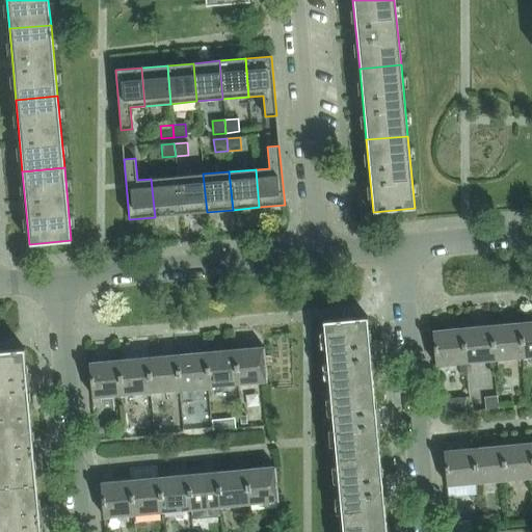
[(203,174),(177,177),(181,214),(207,212),(203,174)]
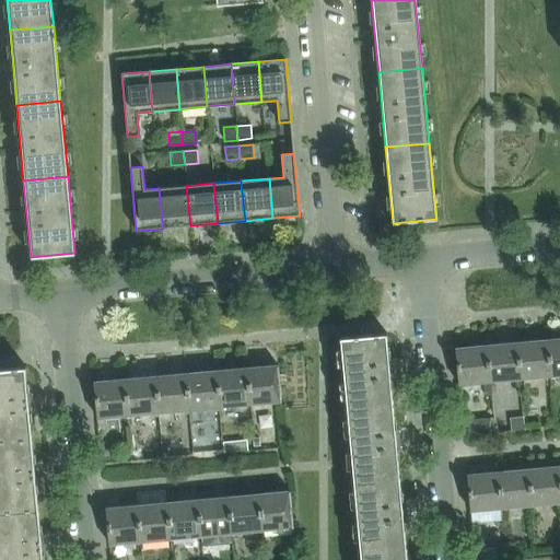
[(163,229),(190,225),(186,186),(159,188),(163,229)]
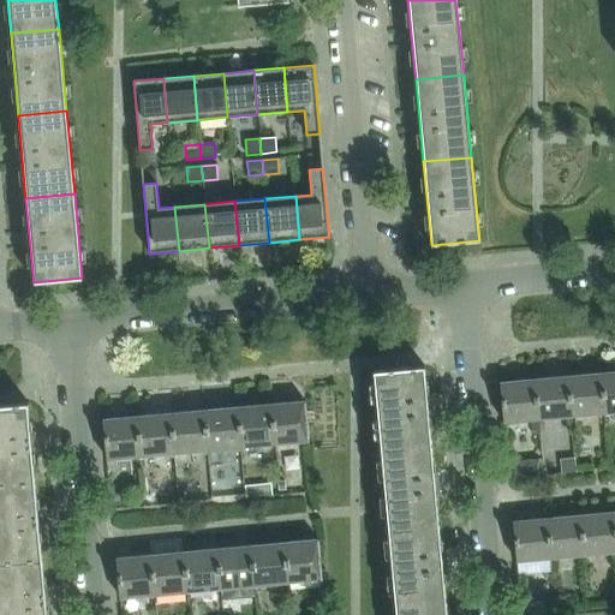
[(424,366),(372,371),(380,449),(431,445),(424,366)]
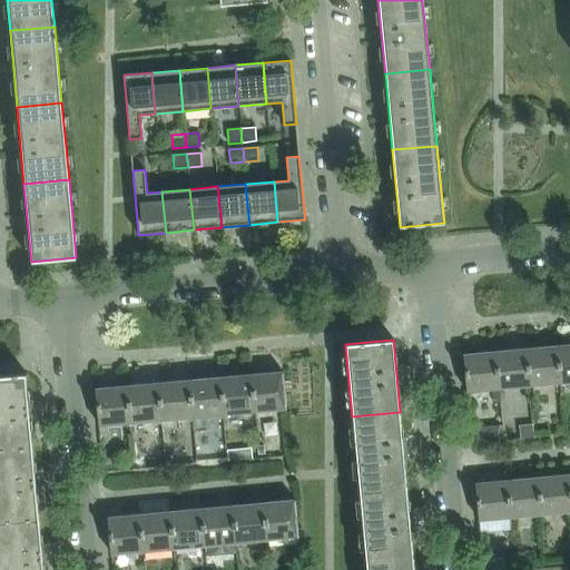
[(560,383),(569,381),(569,345),(557,346),(560,383)]
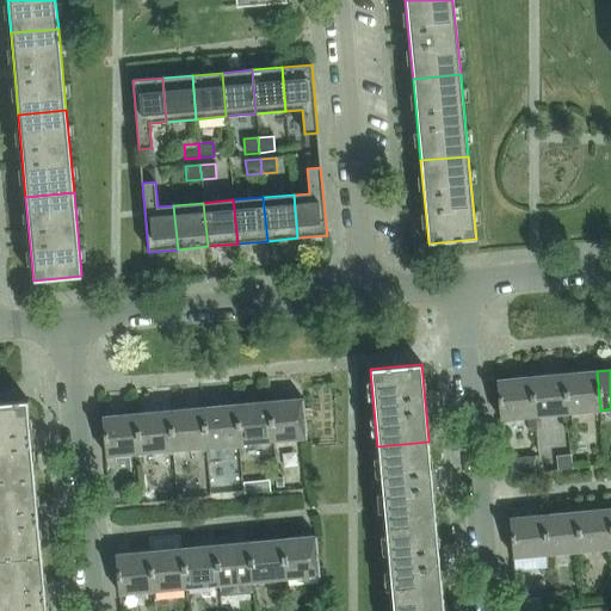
[(567,413),(600,411),(597,371),(563,375),(567,413)]
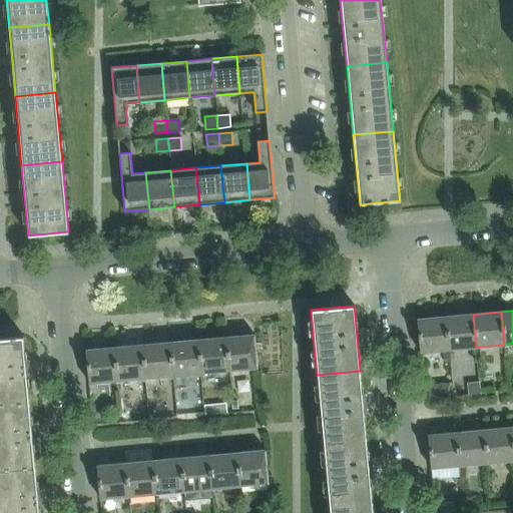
[(476,347),(473,315),(445,318),(448,350),(476,347)]
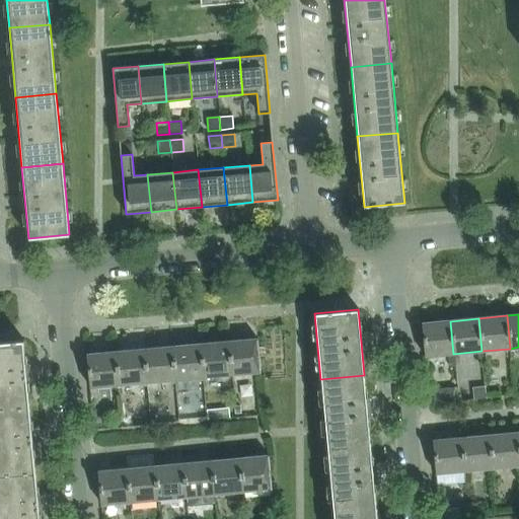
[(454,367),(453,354),(450,321),(422,323),(425,356),(447,354),(448,367),(454,367)]
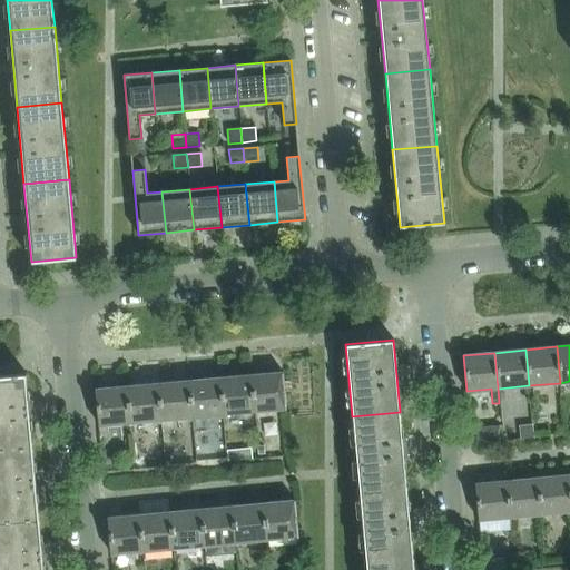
[(286,409),(283,372),(251,375),(254,411),(286,409)]
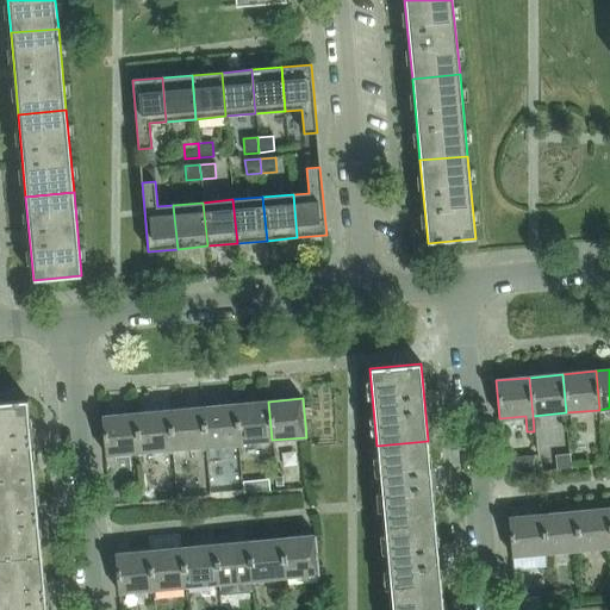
[(27,400),(0,402),(0,480),(35,477),(27,400)]
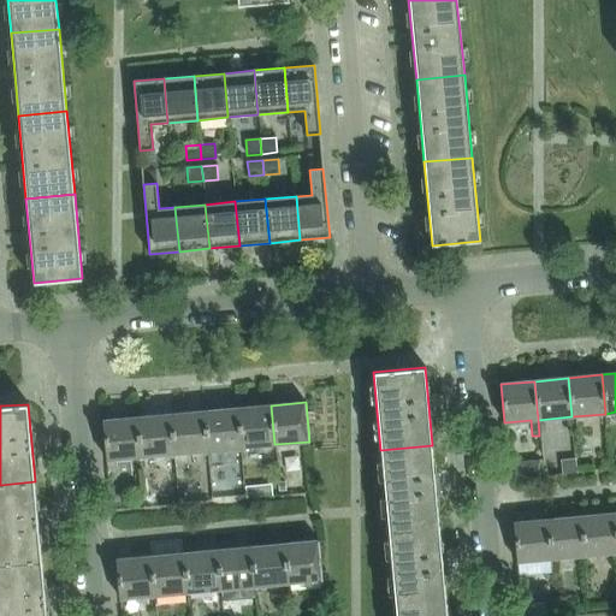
[(274,444),(271,406),(237,408),(241,448),(274,444)]
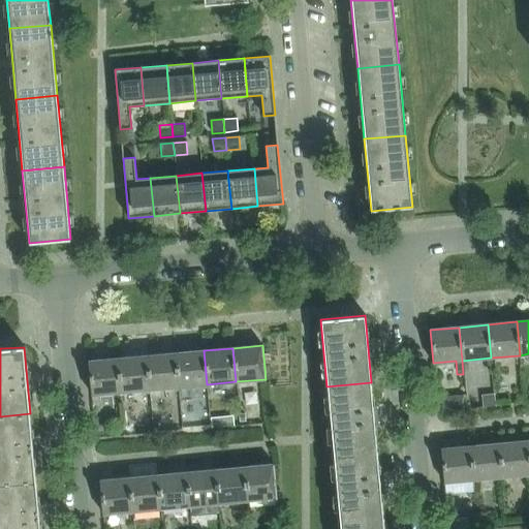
[(207,384),(204,350),(175,353),(178,386),(207,384)]
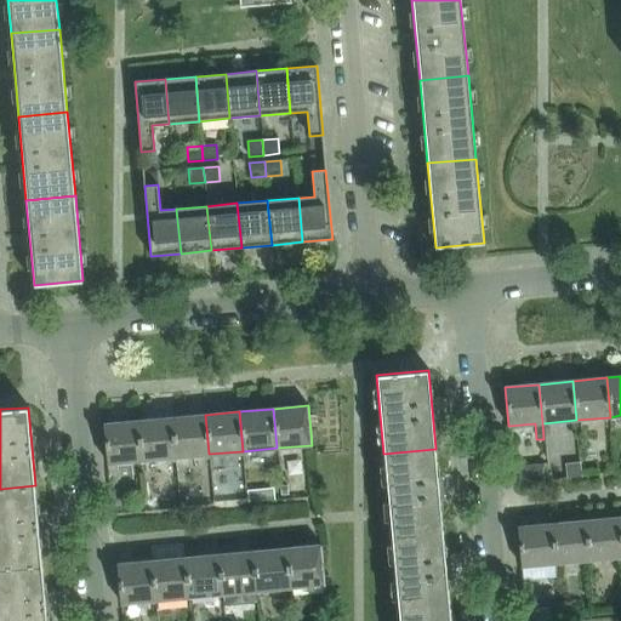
[(209,454),(205,415),(172,419),(175,457),(209,454)]
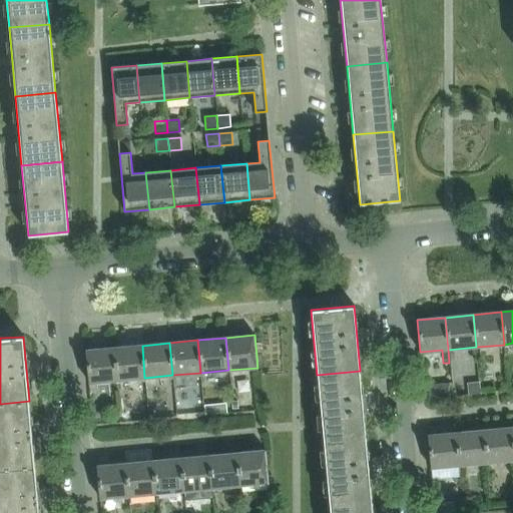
[(144,378),(142,346),(114,348),(117,380),(144,378)]
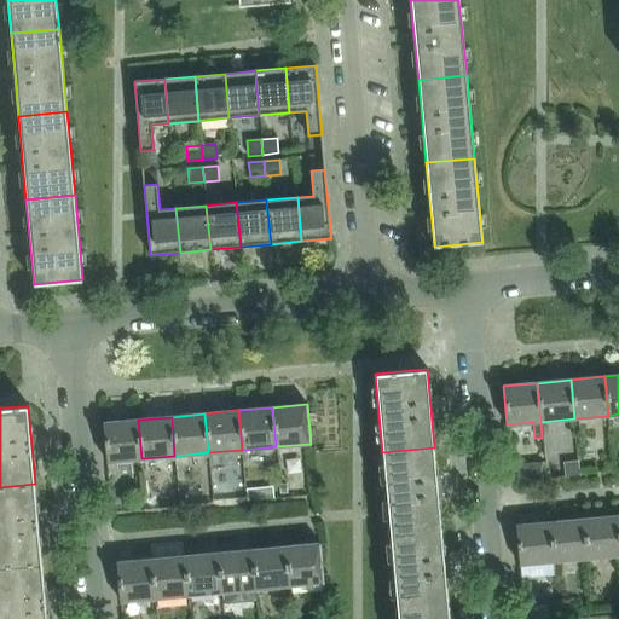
[(142,458),(138,420),(103,423),(106,462),(142,458)]
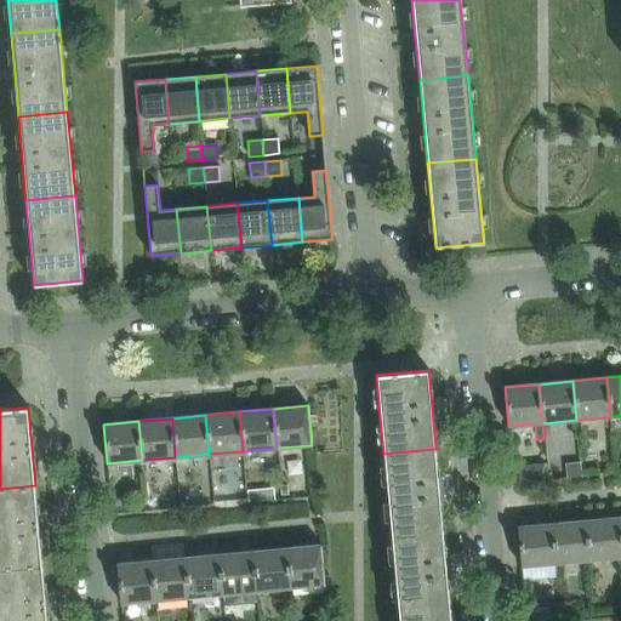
[(443,528),(436,449),(383,454),(391,533),(443,528)]
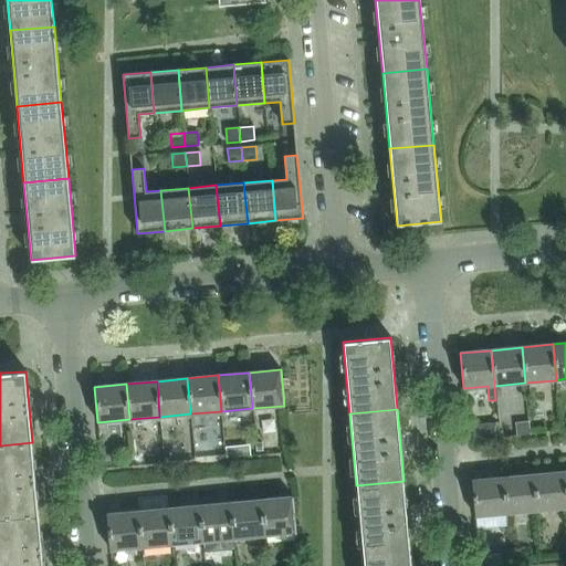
[(496,422),(470,426),(472,441),(499,438),(496,422)]
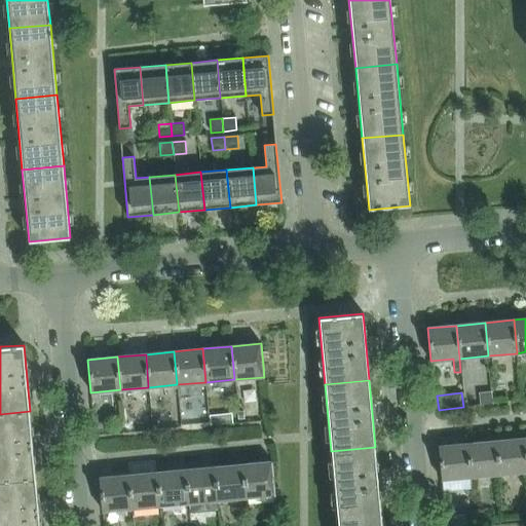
[(491,392),(479,393),(480,406),(492,405),(491,392)]
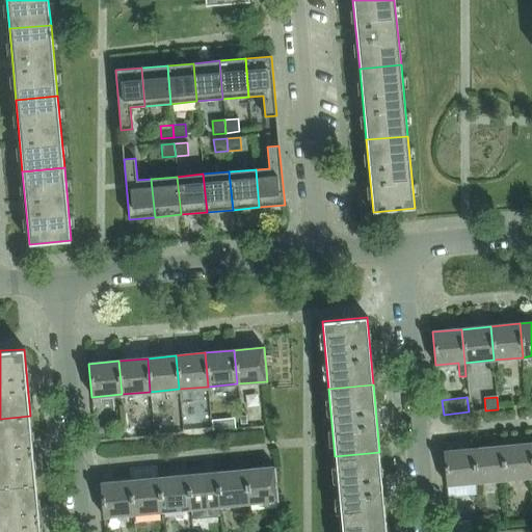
[(0,486),(36,483),(30,416),(0,419),(0,486)]
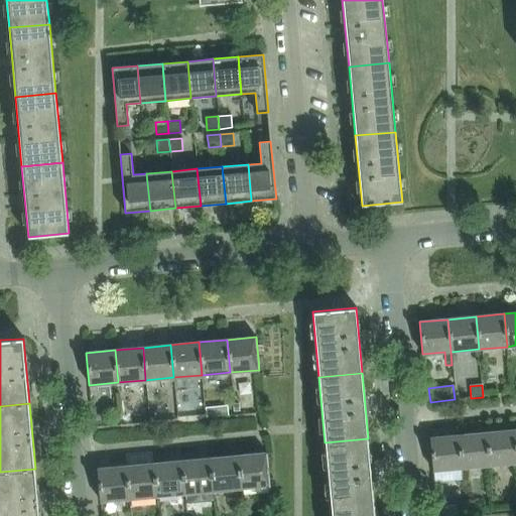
[(215,407),(207,408),(208,418),(216,417),(215,407)]
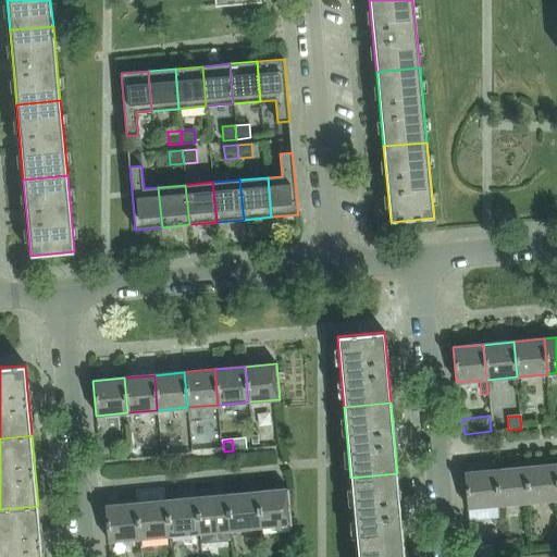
[(556,484),(555,465),(524,468),(528,503),(556,499),(556,484)]
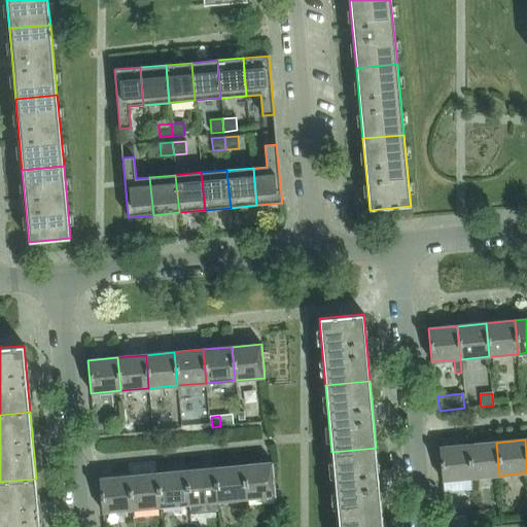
[(471,479),(499,476),(496,443),(468,445),(471,479)]
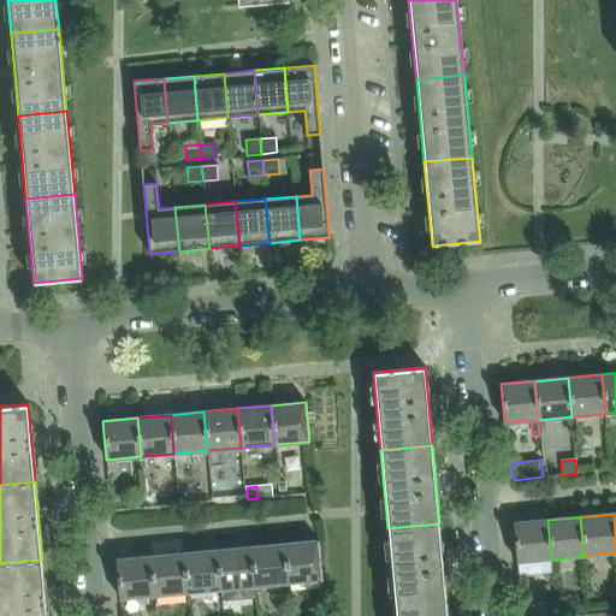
[(516,562),(551,560),(548,520),(513,523),(516,562)]
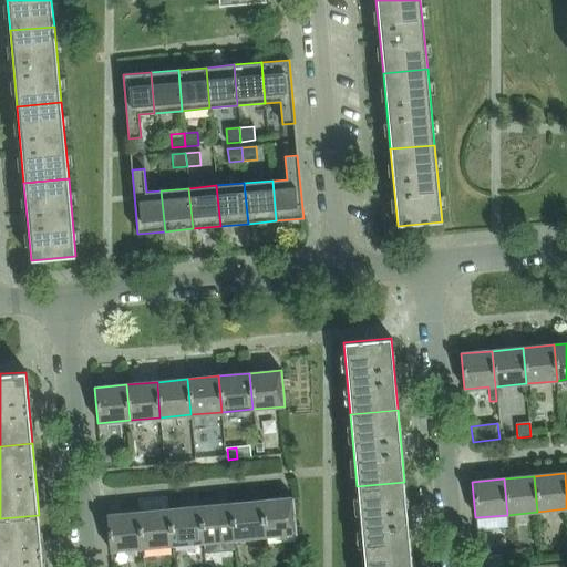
[(357,486),(363,558),(411,554),(404,482),(357,486)]
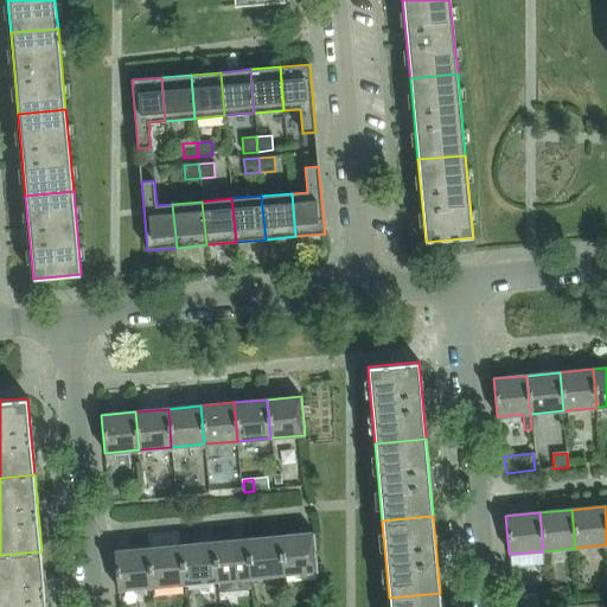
[(280,536),(283,575),(318,572),(314,532),(280,536)]
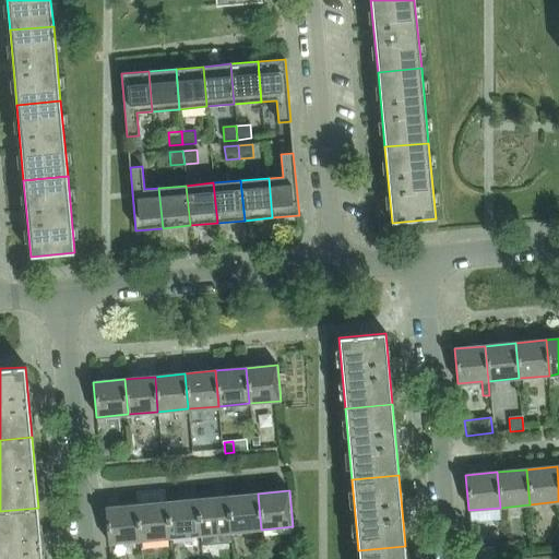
[(230,532),(261,530),(258,494),(227,497),(230,532)]
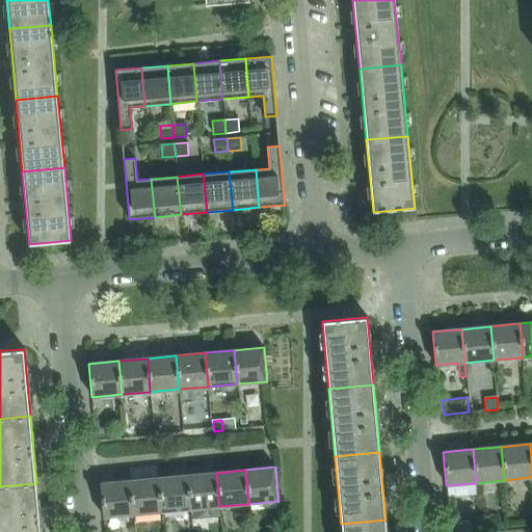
[(190,509),(219,506),(216,473),(187,475),(190,509)]
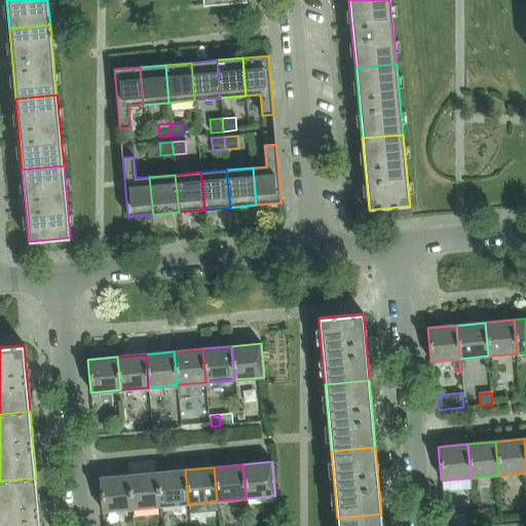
[(159,505),(188,503),(185,470),(156,473),(159,505)]
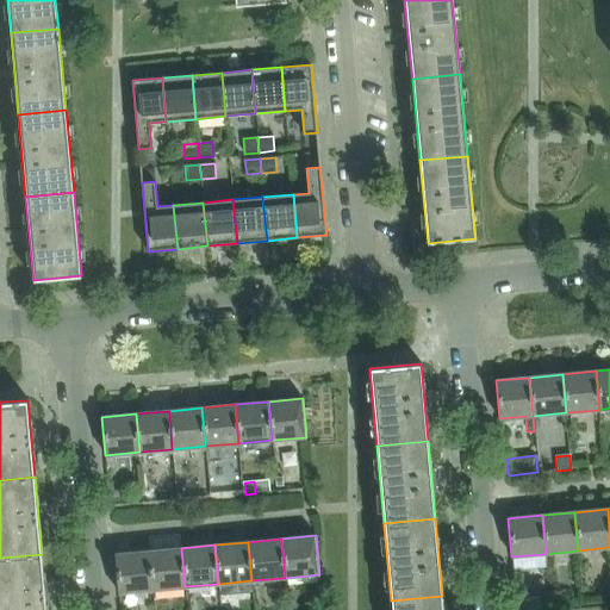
[(153,590),(185,586),(181,548),(149,552),(153,590)]
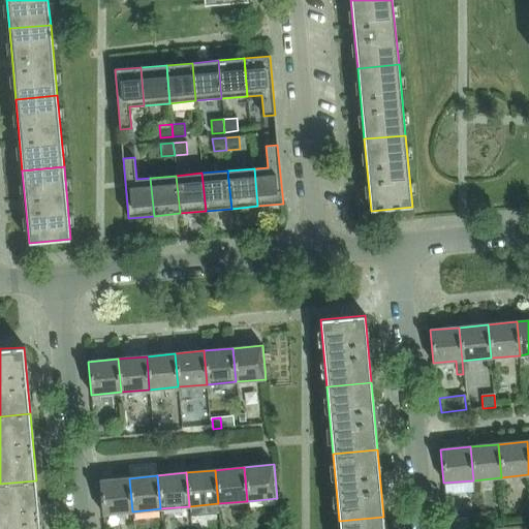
[(102,515),(132,511),(129,478),(99,480),(102,515)]
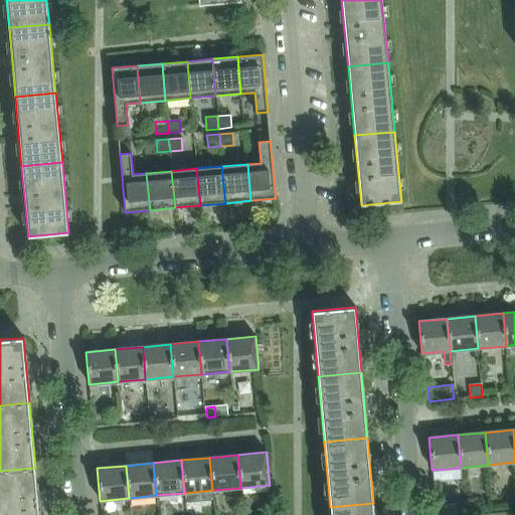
[(39,514),(35,468),(0,471),(0,514),(39,514)]
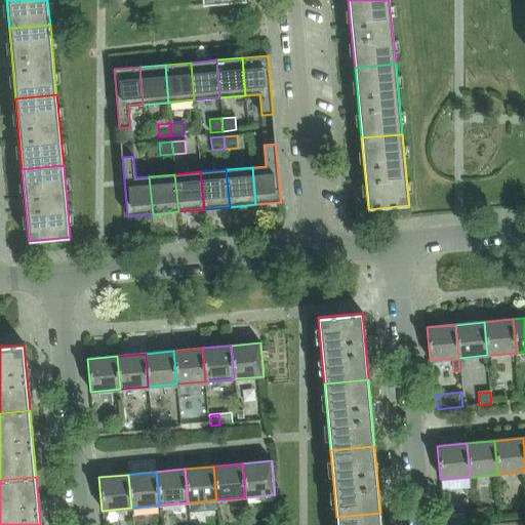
[(473,524),(472,510),(465,510),(466,524),(473,524)]
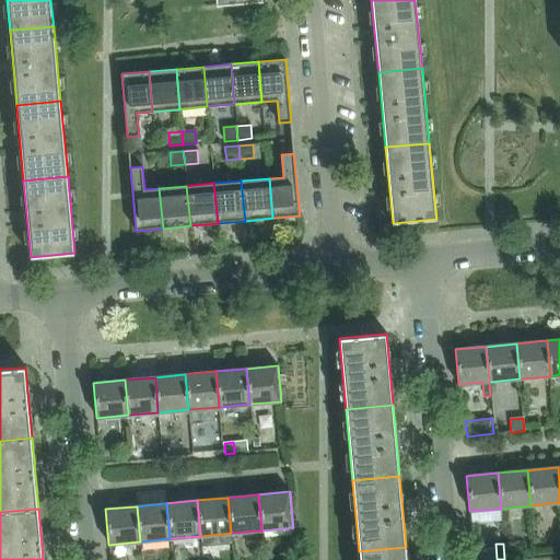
[(407,559),(406,547),(359,551),(360,559),(407,559)]
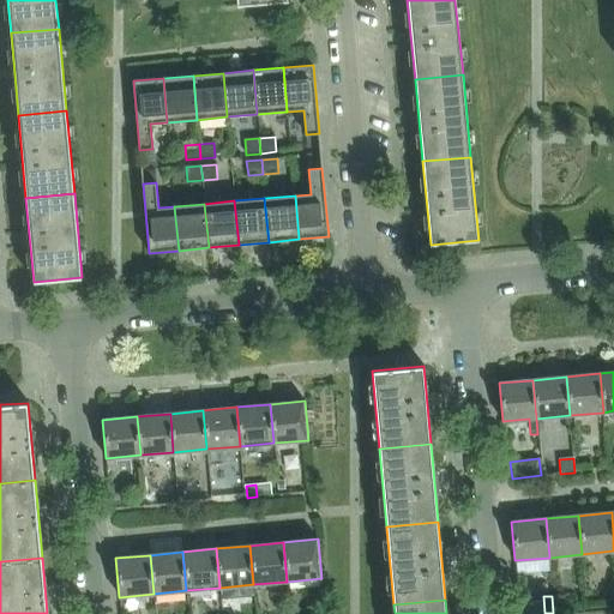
All buildings are outlined.
